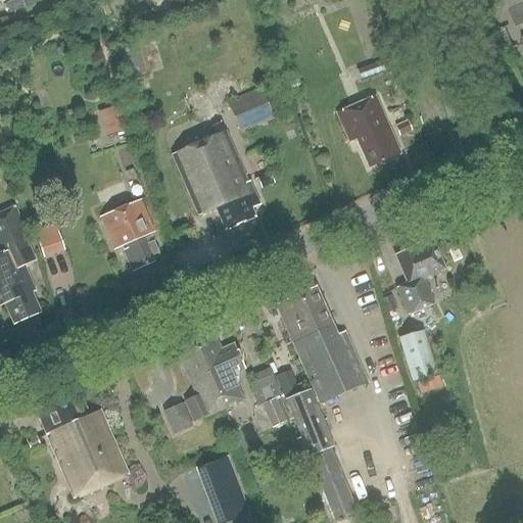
[(13,0),(7,3),(10,8),(12,13),(26,6),(28,9),(46,0),(13,0)]
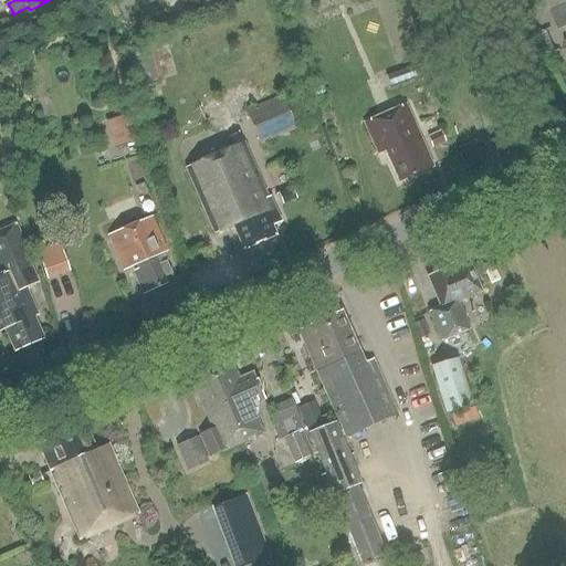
[(196,0),(189,2),(184,4),(186,12),(200,7),(197,0),(196,0)]
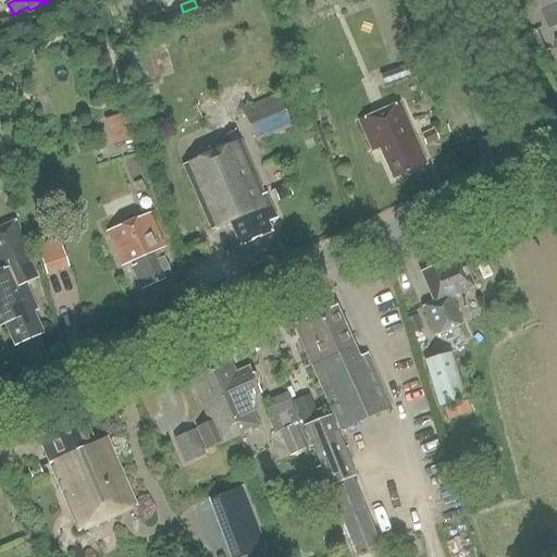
[(556,0),(537,0),(551,29),(556,26),(556,40),(555,41),(556,45),(556,0)]
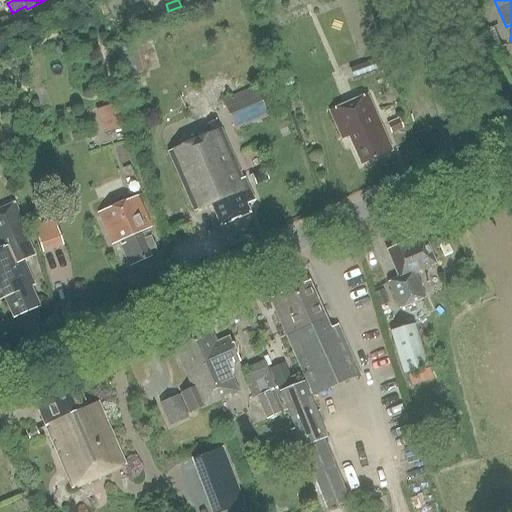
[(122,75),(147,72),(144,40),(119,42),(122,75)]
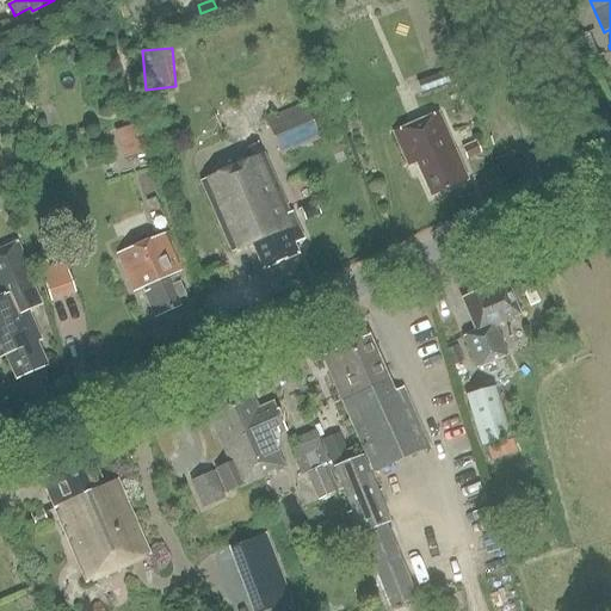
[(321,140),(306,103),(265,119),(282,158),(321,140)]
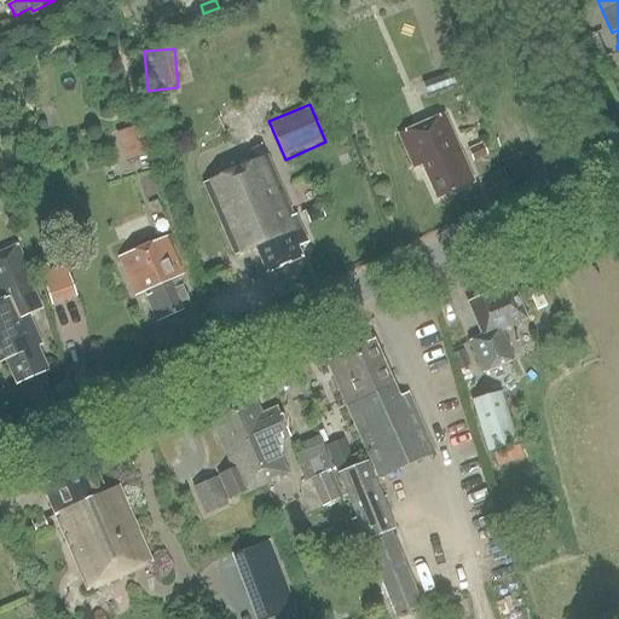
[(438,200),(474,183),(444,115),(399,136),(415,168),(422,165),(438,200)]
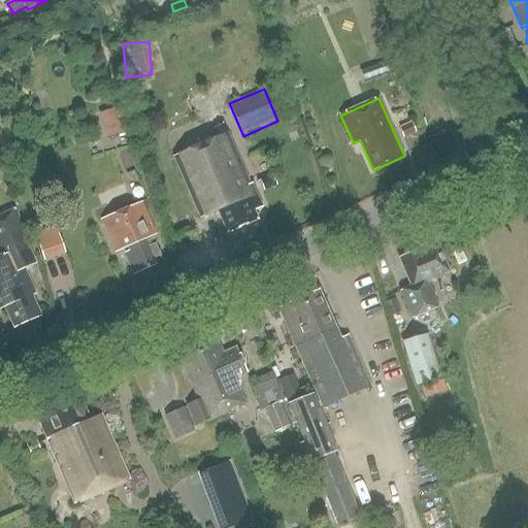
[(125,105),(99,113),(107,138),(133,130),(125,105)]
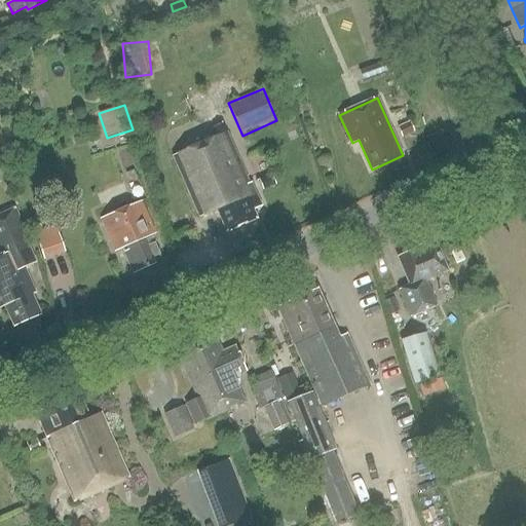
[(415,133),(410,121),(398,126),(403,138),(415,133)]
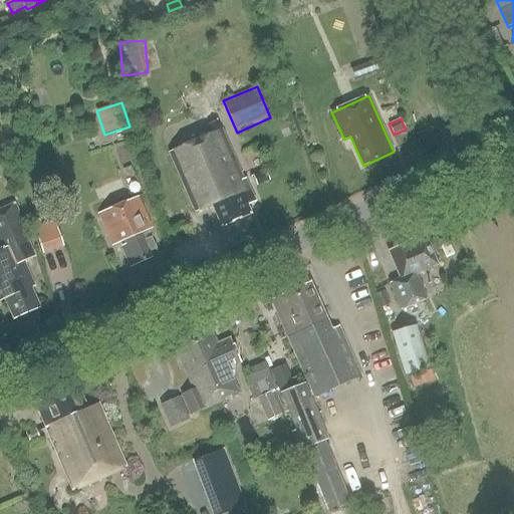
[(247,210),(257,206),(249,188),(247,189),(224,135),(172,158),(198,217),(215,210),(224,232),(251,220),(247,210)]
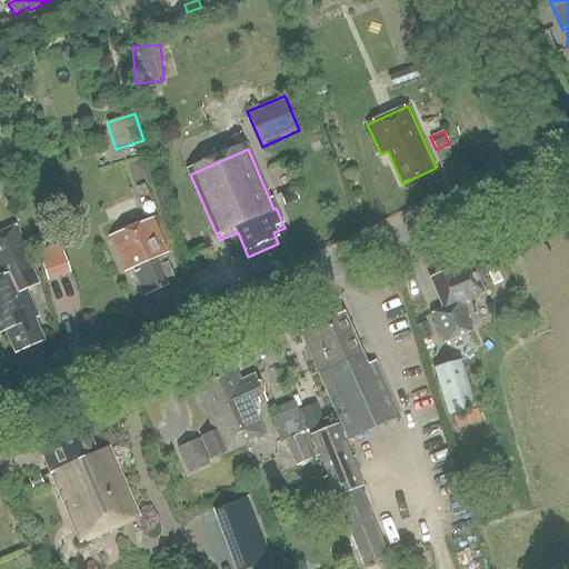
[(285,206),(298,200),(293,189),(280,195),(285,206)]
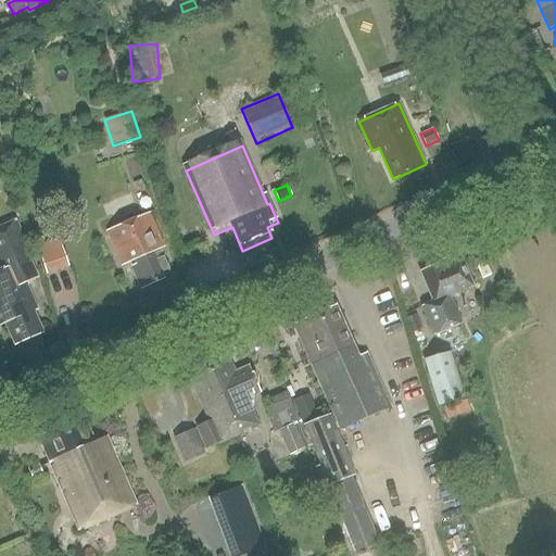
[(163,277),(172,273),(165,260),(171,257),(152,216),(109,236),(124,270),(131,267),(143,295),(166,286),(163,277)]
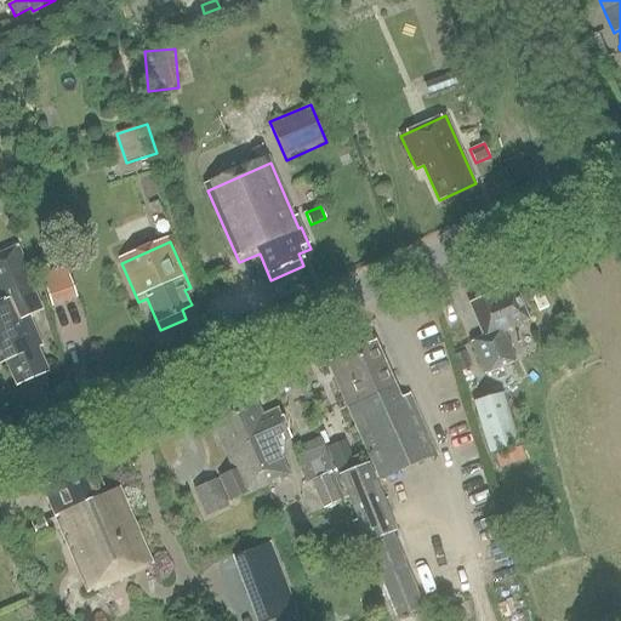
[(0,296),(3,301),(0,302),(0,359),(4,358),(16,385),(49,370),(39,347),(43,346),(29,315),(43,309),(28,277),(33,275),(18,244),(0,252),(0,296)]
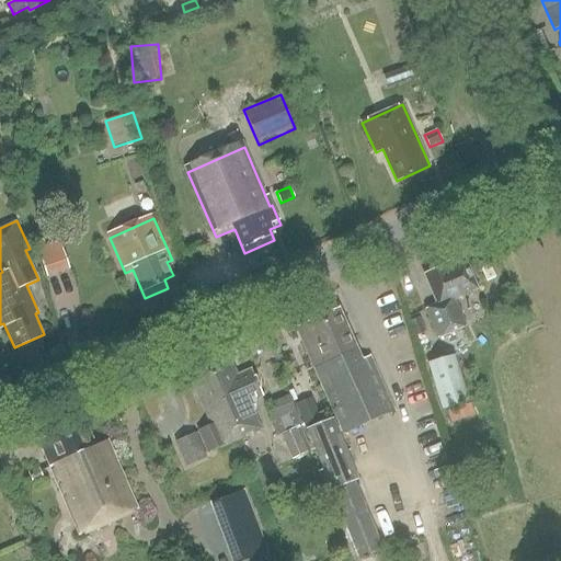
[(59,240),(38,248),(48,278),(70,271),(59,240)]
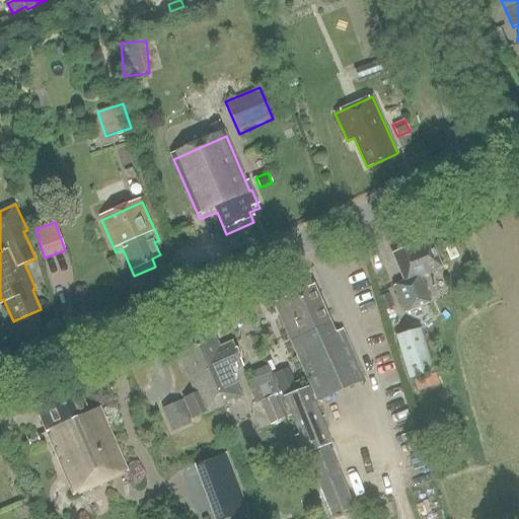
[(434,310),(431,303),(420,277),(440,268),(429,241),(417,247),(416,245),(393,255),(405,282),(393,287),(405,314),(415,310),(418,318),(434,310)]
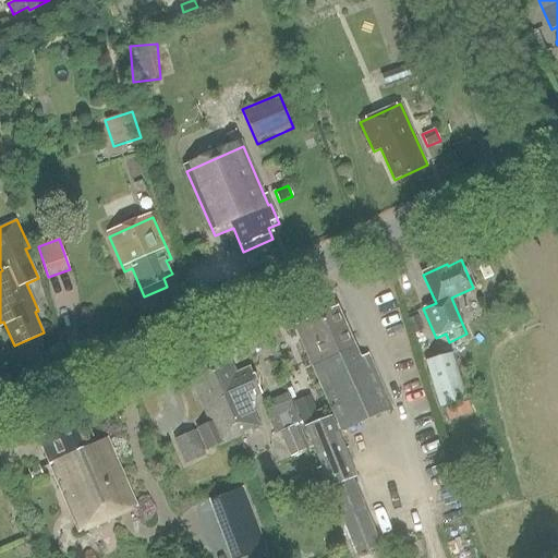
[(337,312),(295,330),(340,426),(336,427),(331,419),(306,429),(359,550),(379,541),(354,482),(358,480),(338,433),(390,409),(367,360),(361,363),(337,312)]
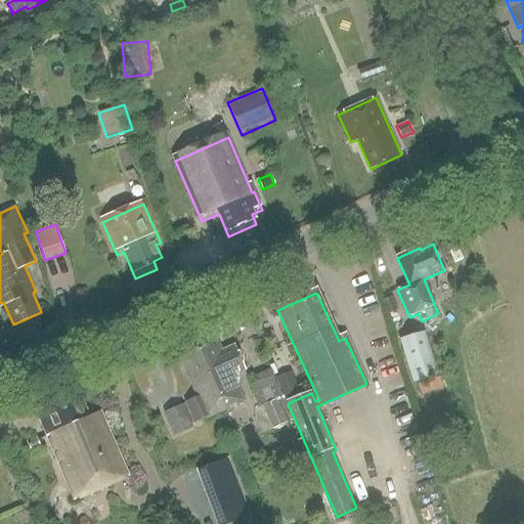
[(425,332),(399,339),(413,384),(419,382),(422,395),(442,389),(425,332)]
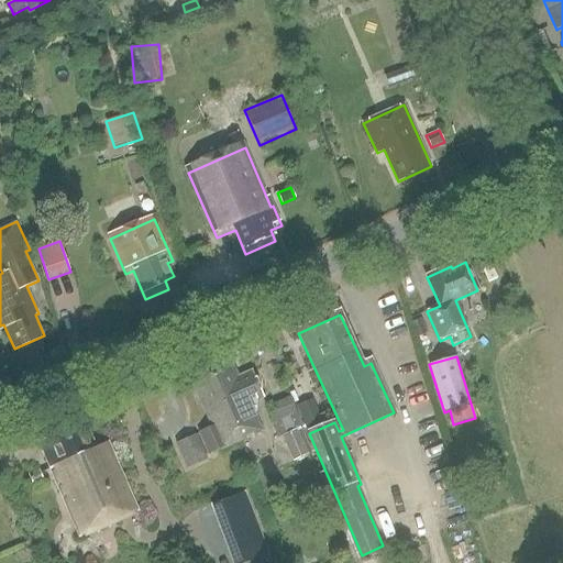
[(263,434),(250,407),(264,400),(251,372),(238,378),(230,362),(207,372),(220,404),(224,404),(242,443),(263,434)]
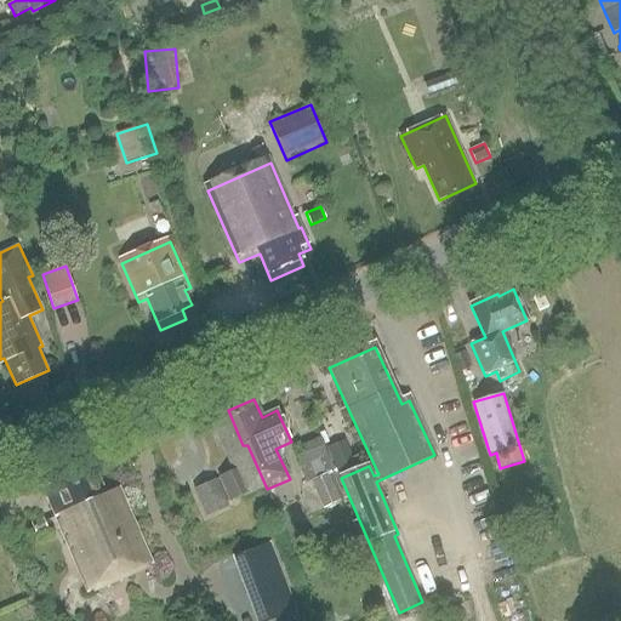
[(243,445),(228,410),(209,420),(232,471),(231,471),(233,476),(220,482),(231,505),(244,499),(245,500),(267,489),(248,445),(243,445)]
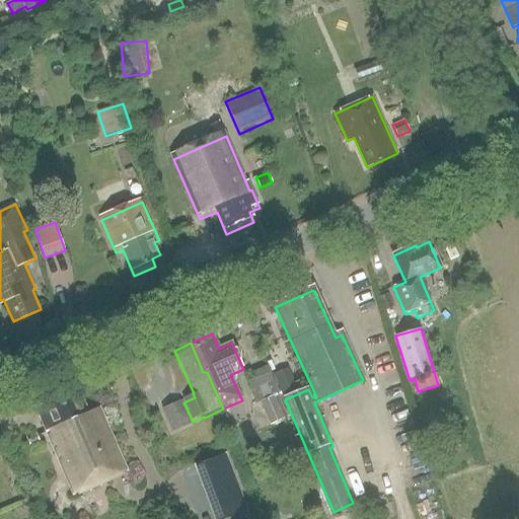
[(288,417),(266,361),(244,370),(257,402),(261,401),(267,416),(263,417),(266,426),(288,417)]
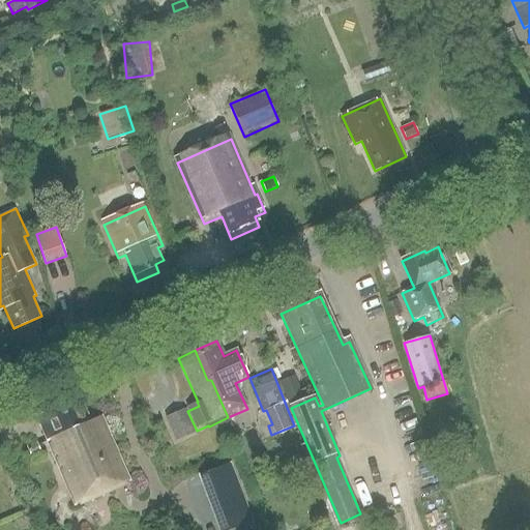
[(295,375),(280,382),(290,405),(305,398),(295,375)]
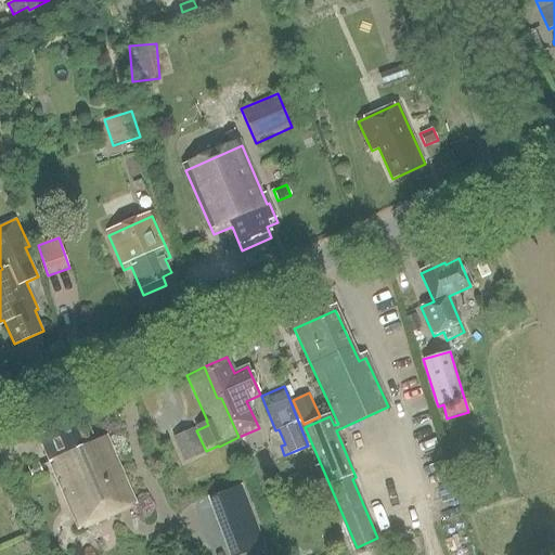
[(204,453),(189,417),(176,424),(180,435),(173,437),(184,462),(204,453)]
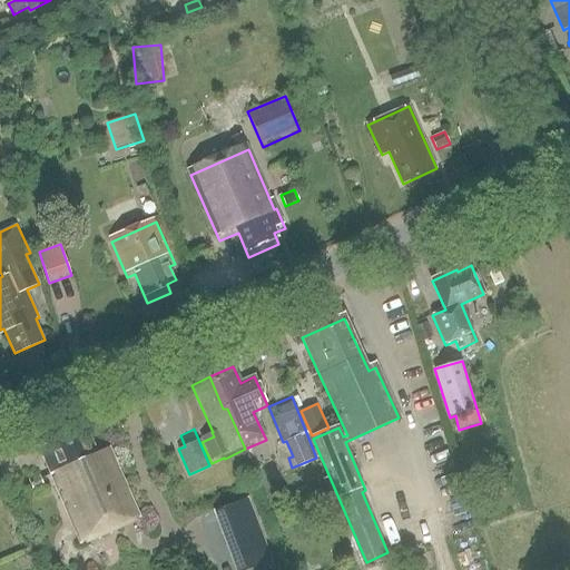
[(81,544),(140,518),(109,450),(95,457),(82,431),(40,450),(81,544)]
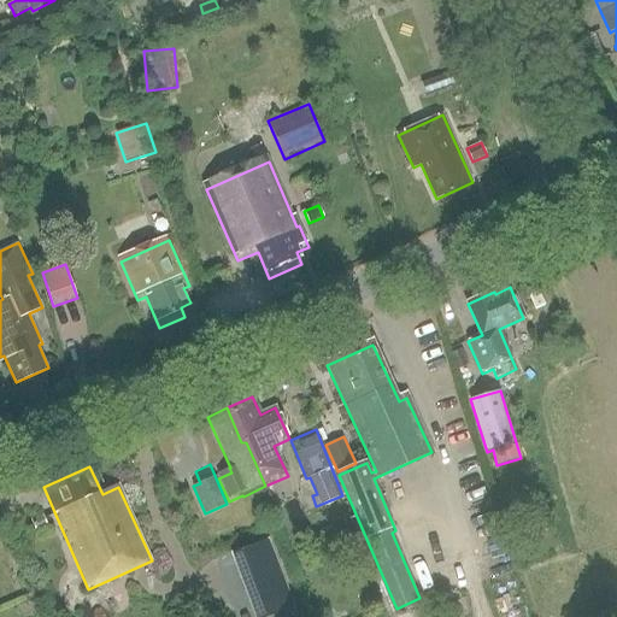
[(42,515),(31,519),(36,532),(48,527),(42,515)]
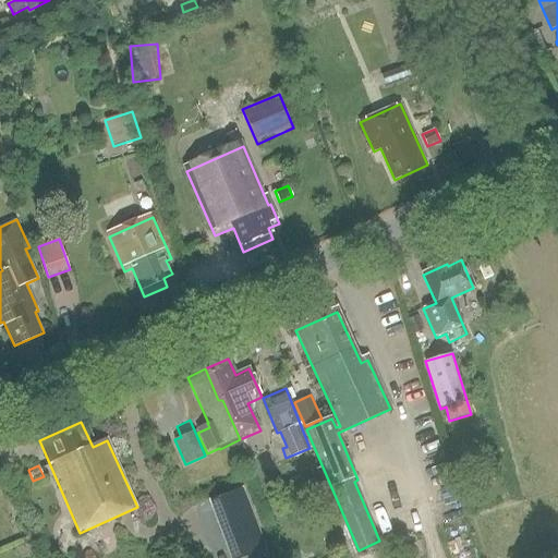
[(225,519),(234,557),(257,557),(270,555),(252,487),(213,498),(216,511),(204,514),(206,524),(225,519)]
